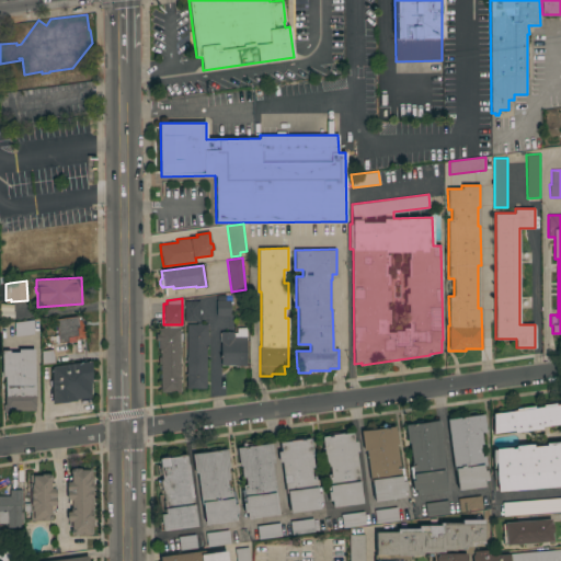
[(199,321),(184,321),(184,300),(199,300),(199,321)]
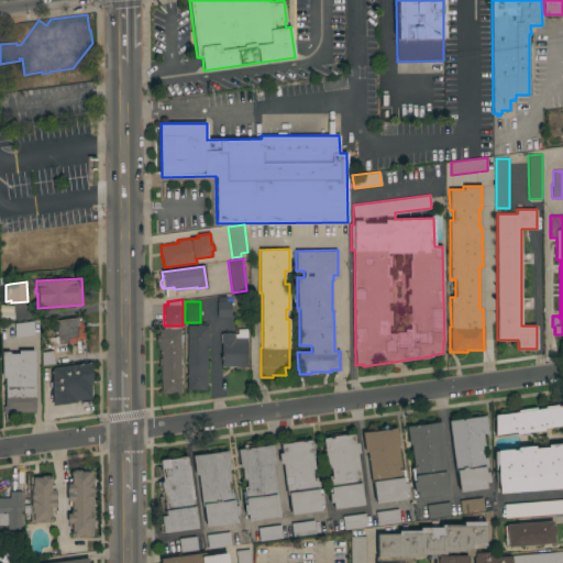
[(217,301),(231,301),(231,317),(218,317),(217,301)]
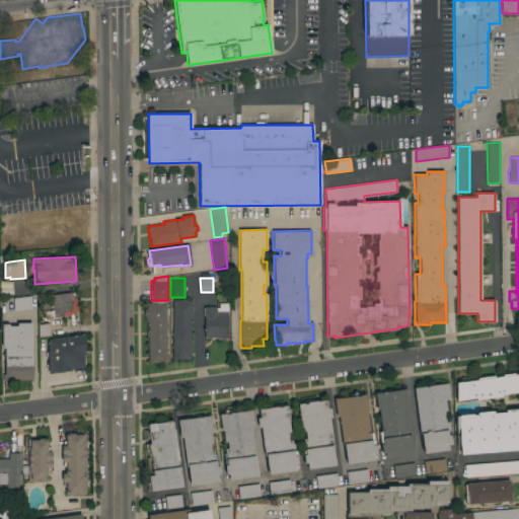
[(75,292),(78,312),(70,313),(70,315),(63,316),(63,315),(55,316),(51,295),(75,292)]
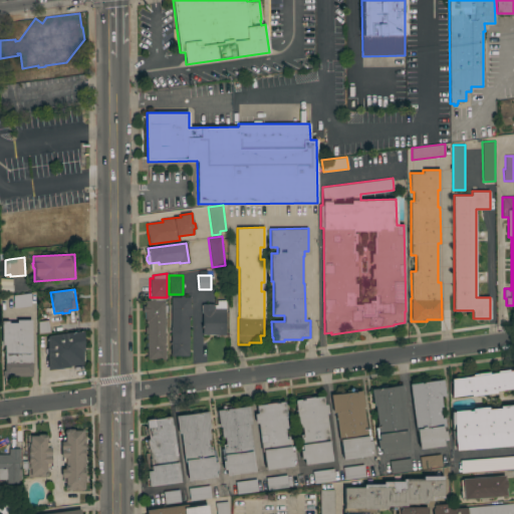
[(31,305),(13,307),(13,295),(31,292),(31,305)]
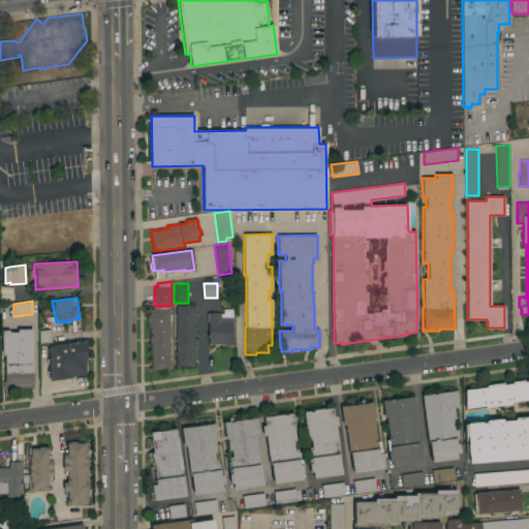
[(194,366),(176,366),(176,354),(175,354),(175,351),(176,351),(176,341),(175,341),(175,339),(176,339),(176,306),(186,306),(186,305),(189,305),(196,305),(196,317),(197,317),(197,329),(194,329),(194,366)]
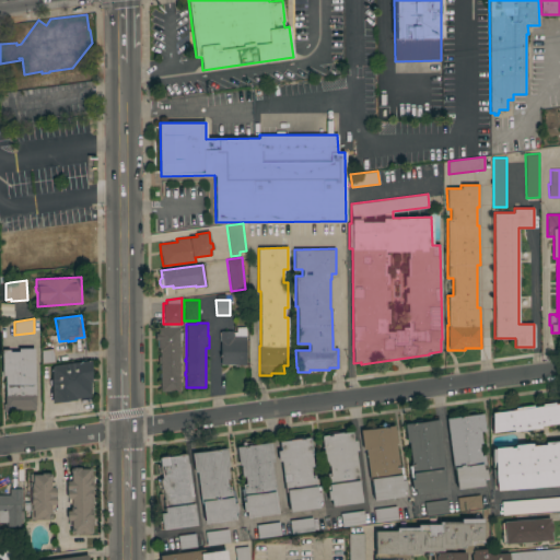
[(179,331),(182,331),(182,339),(179,339),(179,362),(181,362),(181,365),(179,365),(179,376),(182,376),(182,378),(179,378),(179,391),(160,391),(160,363),(158,363),(158,356),(160,356),(160,351),(159,351),(159,340),(155,340),(155,333),(158,333),(158,327),(165,327),(165,326),(168,326),(168,327),(179,327),(179,331)]
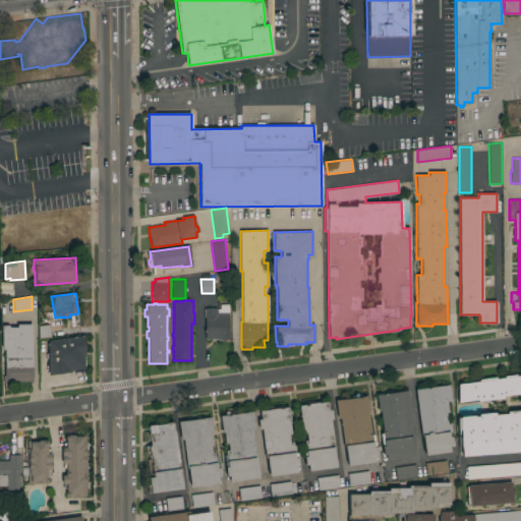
[(205,308),(216,307),(216,309),(220,308),(220,304),(229,304),(229,312),(228,312),(229,339),(218,340),(218,338),(206,339),(205,308)]
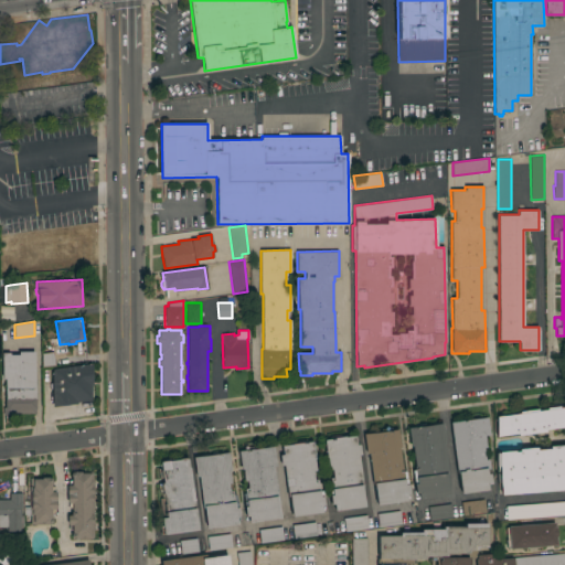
[(36,413),(14,413),(14,414),(3,414),(3,407),(6,407),(6,377),(2,377),(2,352),(10,352),(10,354),(19,354),(19,351),(35,351),(36,413)]
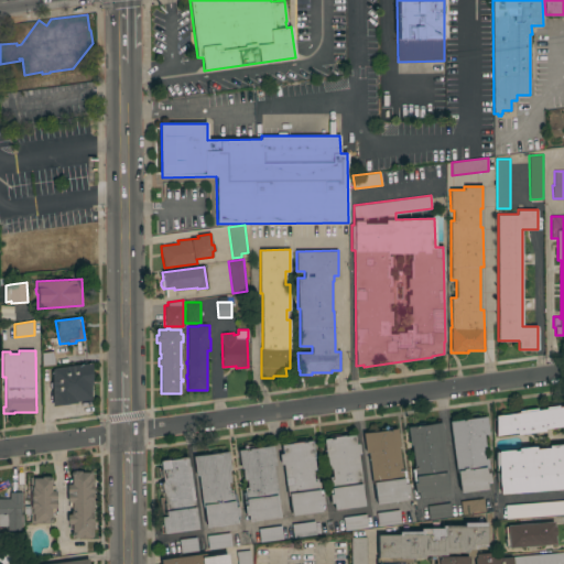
[(53,350),(54,365),(41,366),(41,351),(53,350)]
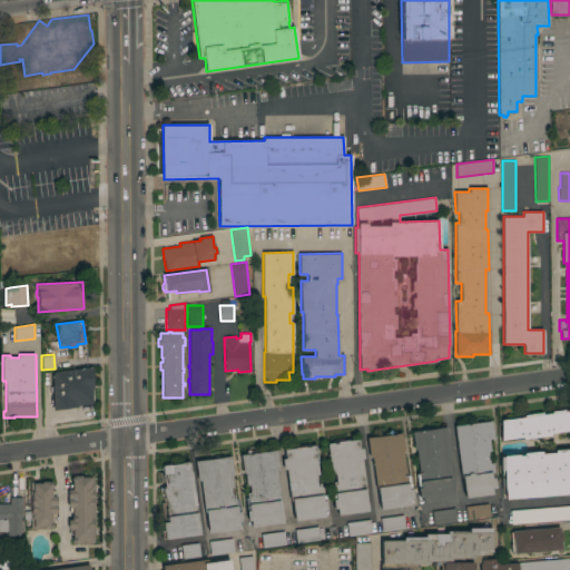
[(92,366),(94,389),(91,389),(92,403),(52,410),(52,375),(52,373),(55,371),(92,366)]
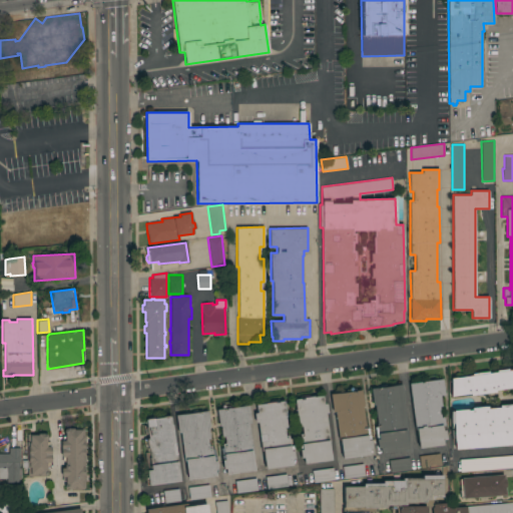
[(512,444),(455,449),(453,432),(453,423),(450,423),(450,411),(453,411),(453,410),(466,409),(466,410),(471,410),(471,408),(487,406),(487,408),(498,407),(498,405),(512,404),(512,387),(495,390),(495,392),(470,396),(470,394),(451,396),(450,378),(472,375),(472,374),(488,371),(488,373),(496,372),(496,370),(512,368),(512,444)]
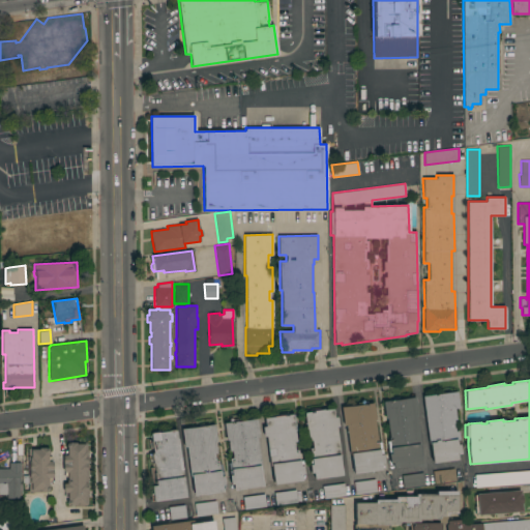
[(422,395),(457,391),(459,407),(454,408),(455,419),(453,419),(454,431),(459,431),(460,438),(455,439),(457,444),(459,444),(461,453),(457,454),(458,460),(432,463),(430,444),(429,444),(422,395)]
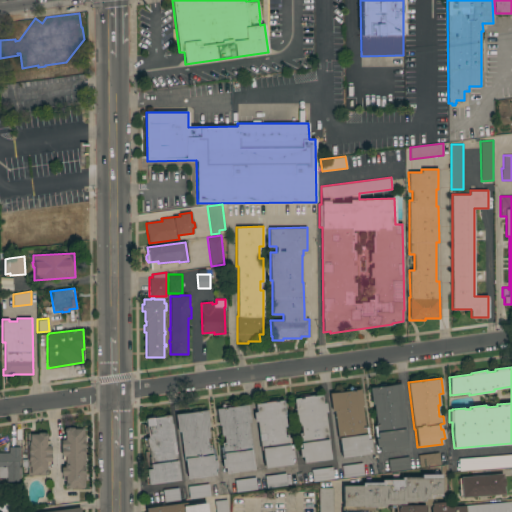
[(407,449),(379,452),(379,446),(375,446),(373,426),(376,426),(373,404),(371,404),(370,387),(401,383),(403,401),(401,402),(407,449)]
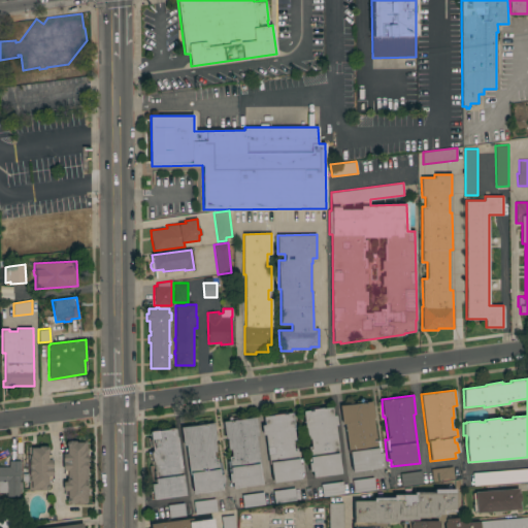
[(344,424),(341,424),(339,405),(372,401),(374,418),(373,418),(375,440),(378,440),(382,462),(380,462),(380,468),(352,471),(350,453),(348,453),(344,424)]
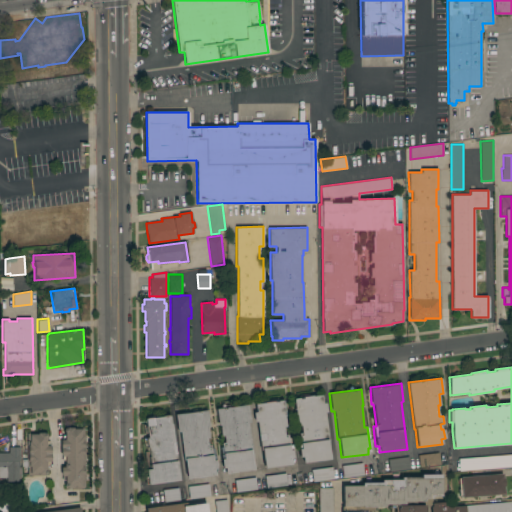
[(296,414),(294,398),(299,398),(299,395),(311,393),(311,396),(321,394),(323,403),(325,402),(327,412),(325,412),(329,440),(327,440),(330,459),(303,463),(302,457),(300,457),(297,436),(299,436),(298,433),(301,433),(300,425),(298,425),(296,414)]
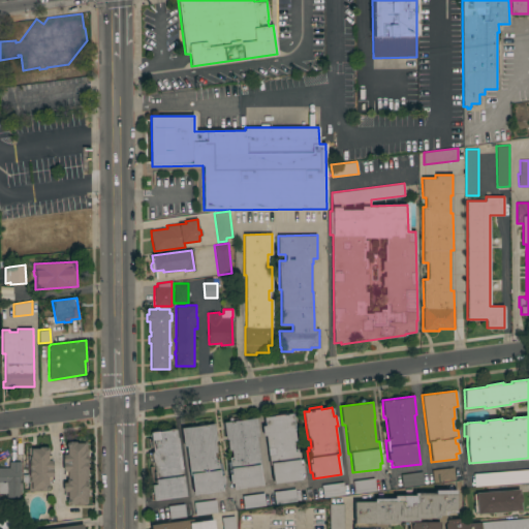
[(277,415),(277,412),(286,411),(286,413),(292,413),(294,430),(293,430),(296,440),(292,440),(294,449),(297,448),(298,460),(301,459),(303,473),(300,473),(301,479),(273,484),(270,464),(266,435),(262,435),(261,426),(265,426),(263,417),(277,415)]
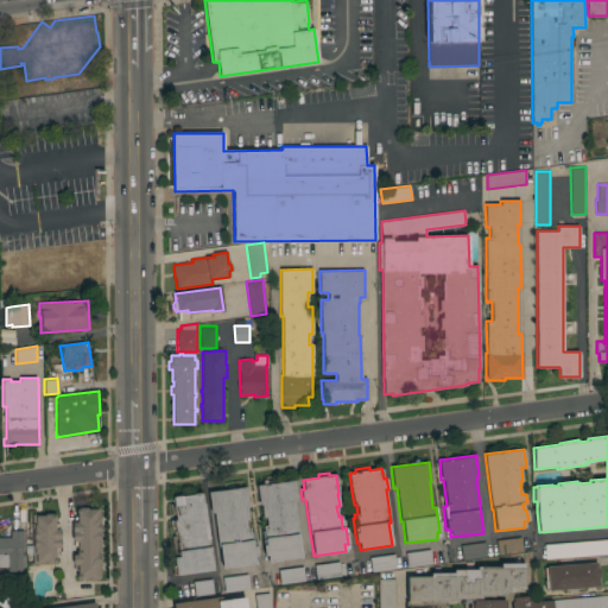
[(301,558),(268,562),(267,555),(264,555),(261,531),(264,531),(263,526),(266,525),(265,517),(263,517),(260,505),(259,505),(257,485),(295,480),(297,501),(295,501),(301,558)]
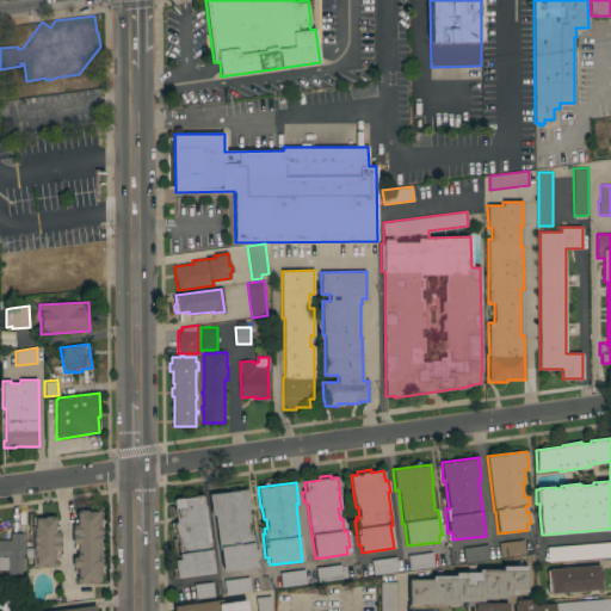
[(229,492),(229,488),(239,487),(240,489),(247,488),(250,508),(248,508),(250,522),(247,522),(248,531),(252,530),(252,535),(255,534),(258,559),(255,560),(257,567),(223,571),(221,549),(218,549),(215,514),(211,516),(209,494),(229,492)]
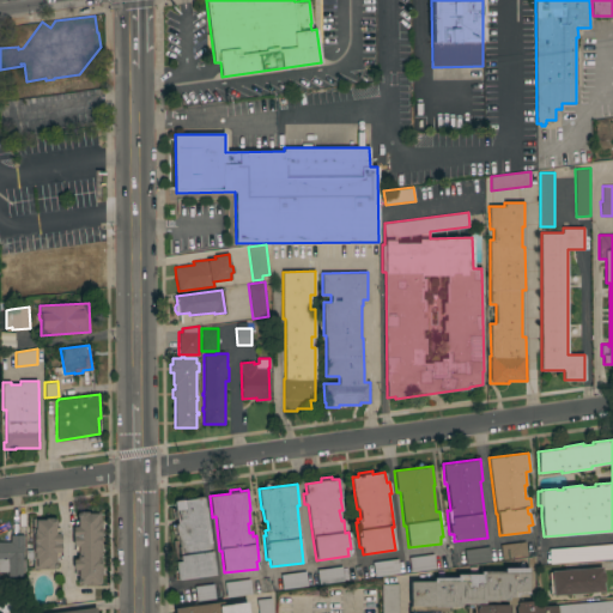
[(205,507),(206,507),(214,575),(174,580),(171,562),(176,562),(173,541),(177,540),(177,534),(173,534),(171,525),(177,523),(176,517),(173,519),(171,508),(175,508),(174,502),(204,497),(205,507)]
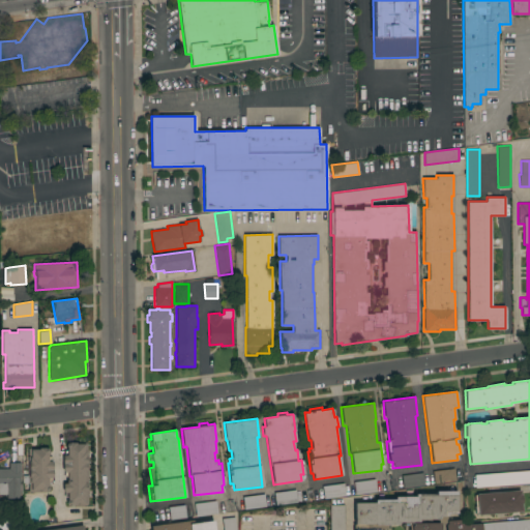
[(87,504),(84,504),(84,505),(71,505),(71,504),(67,504),(66,503),(66,501),(67,500),(67,497),(64,497),(64,492),(63,492),(63,482),(66,482),(66,480),(67,480),(67,476),(64,476),(64,472),(63,472),(63,454),(64,454),(64,450),(67,450),(67,447),(66,446),(66,444),(67,443),(69,442),(87,442),(87,449),(88,449),(87,504)]
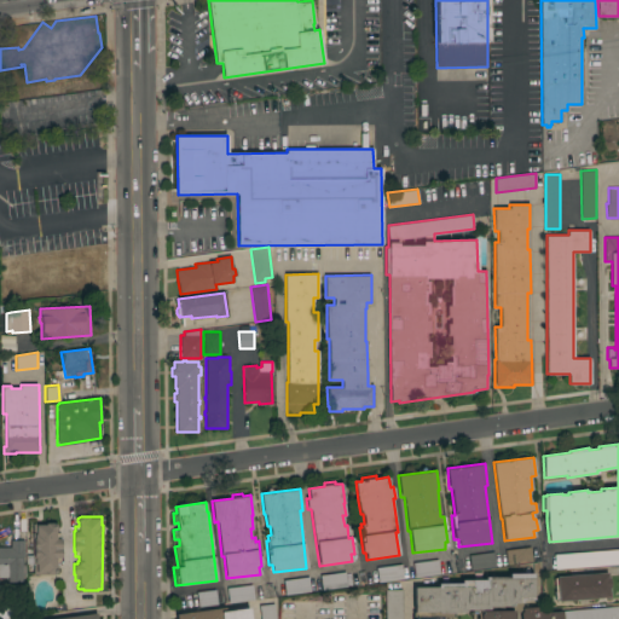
[(33,522),(53,522),(53,524),(56,524),(58,524),(58,526),(57,528),(57,533),(59,533),(61,538),(63,538),(63,557),(61,557),(61,563),(58,563),(58,567),(58,570),(58,572),(57,573),(34,573),(34,563),(33,563),(33,522)]
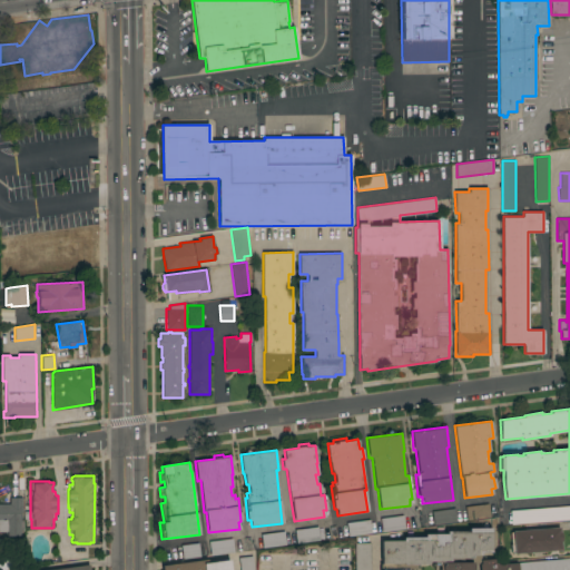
[(22,498),(22,512),(21,512),(21,520),(23,520),(23,531),(21,531),(21,536),(8,536),(8,539),(0,539),(0,503),(10,503),(10,498),(22,498)]
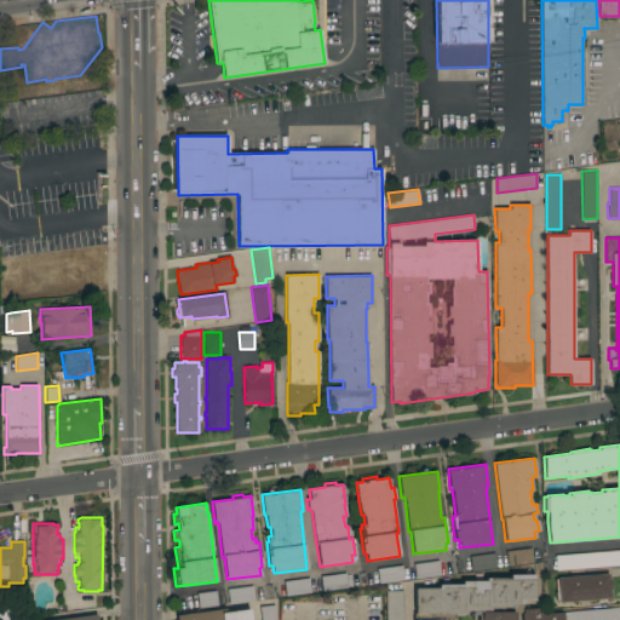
[(532,547),(533,562),(507,566),(506,551),(532,547)]
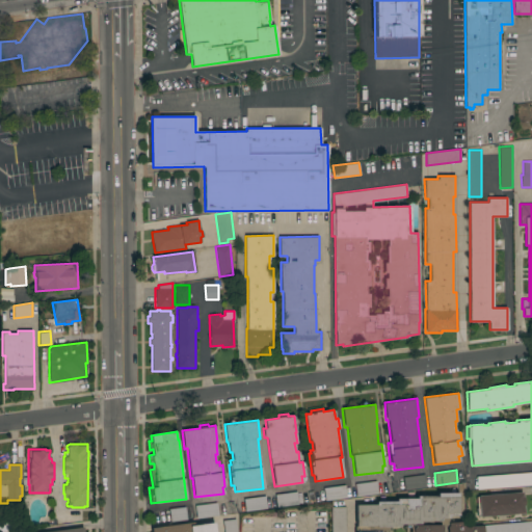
[(531,483),(477,488),(476,476),(531,471),(531,483)]
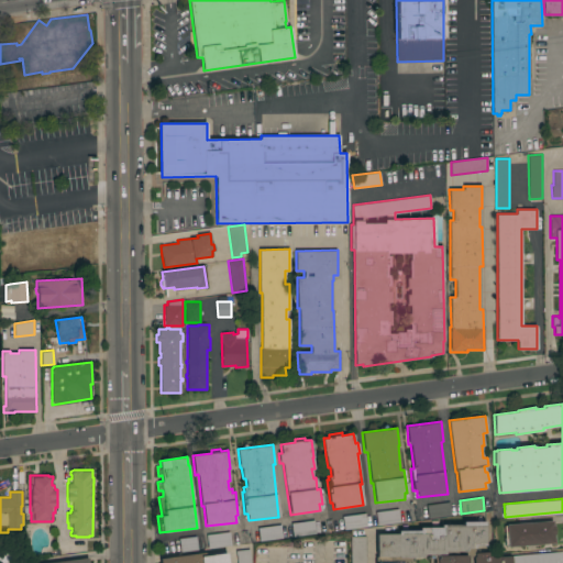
[(449,501),(451,515),(428,518),(426,505),(449,501)]
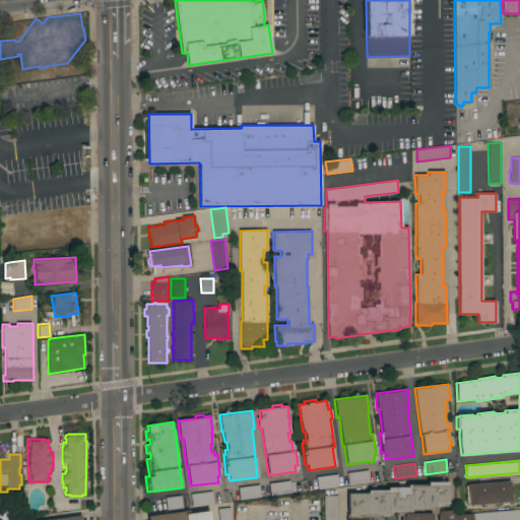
[(368,469),(369,482),(347,485),(346,472),(368,469)]
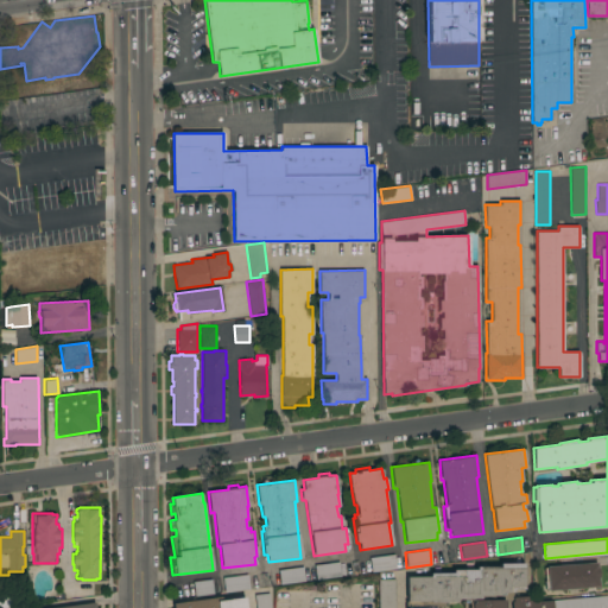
[(393,553),(396,569),(371,572),(369,557),(393,553)]
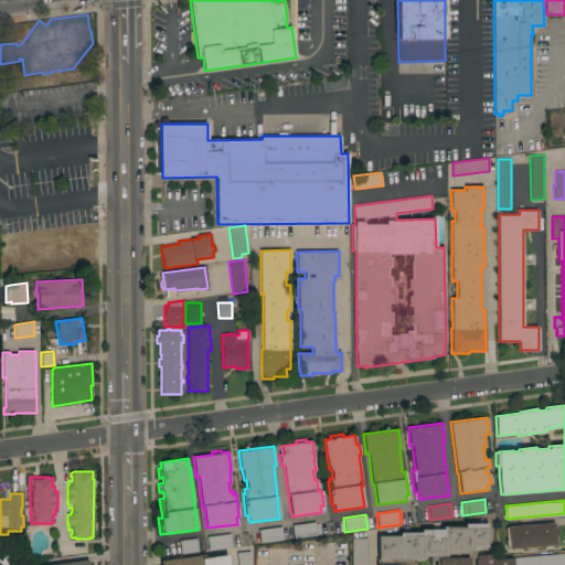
[(315,522),(317,533),(294,536),(291,524),(315,522)]
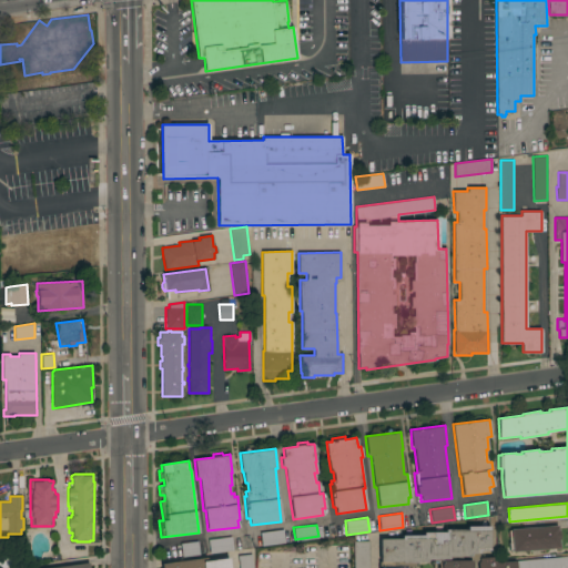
[(513,551),(513,550),(510,550),(508,530),(510,530),(510,529),(558,525),(558,530),(559,530),(560,539),(559,539),(560,548),(513,551)]
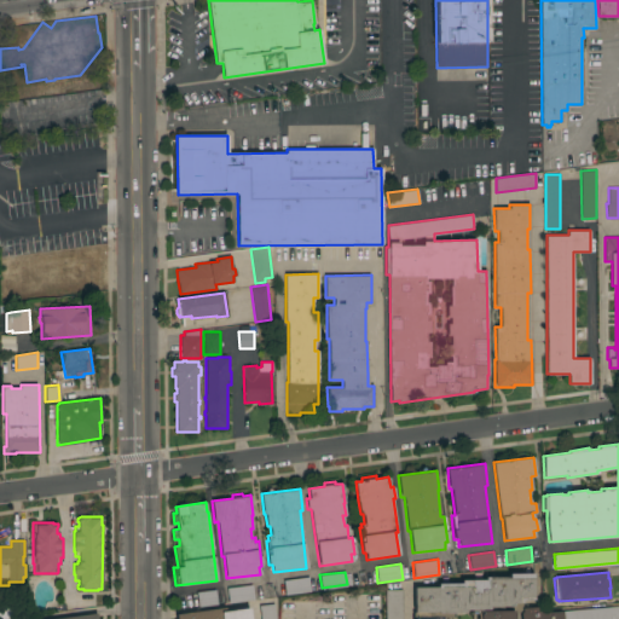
[(462,583),(461,580),(485,579),(485,577),(509,577),(509,573),(533,573),(533,600),(522,600),(522,602),(513,603),(513,606),(504,606),(504,611),(514,611),(514,618),(414,618),(414,612),(415,612),(414,586),(438,586),(438,583),(462,583)]
